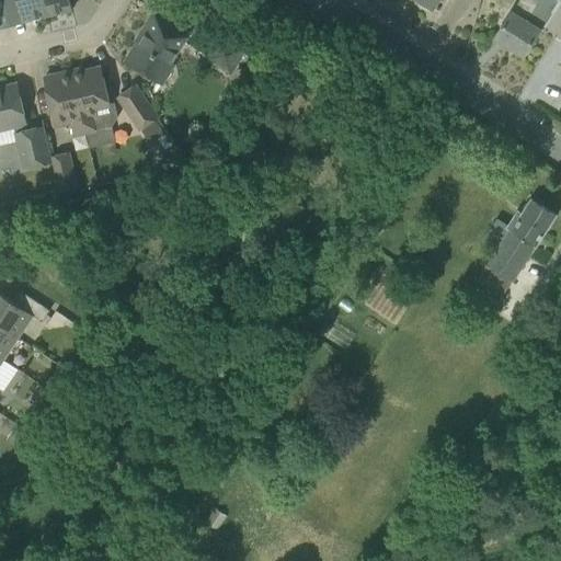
[(18,0),(23,22),(47,15),(44,0),(18,0)]
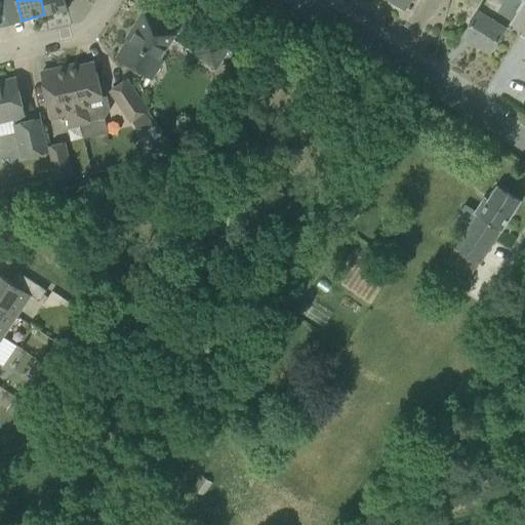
[(41,0),(44,14),(68,9),(66,0),(41,0)]
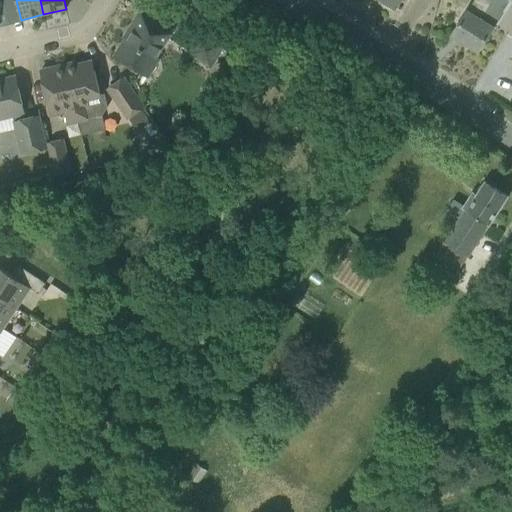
[(381,0),(395,8),(399,0),(381,0)]
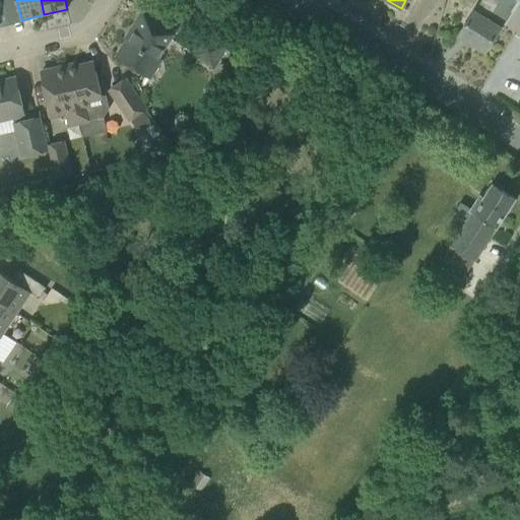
[(474,10),(459,35),(485,52),(501,27),(490,20),(501,1),(499,0),(481,0),(475,11),(474,10)]
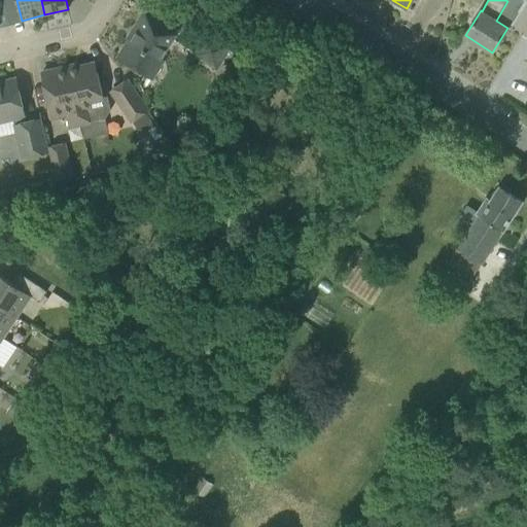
[(137,29),(119,58),(154,79),(166,61),(163,59),(178,34),(145,12),(135,28),(137,29)]
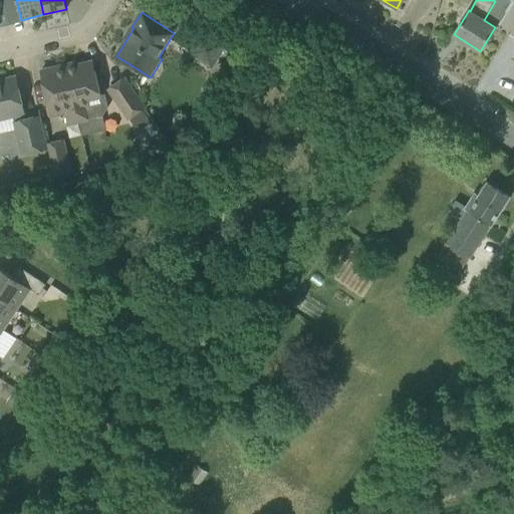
[(100,94),(92,61),(67,67),(79,120),(103,115),(108,107),(105,93),(100,94)]
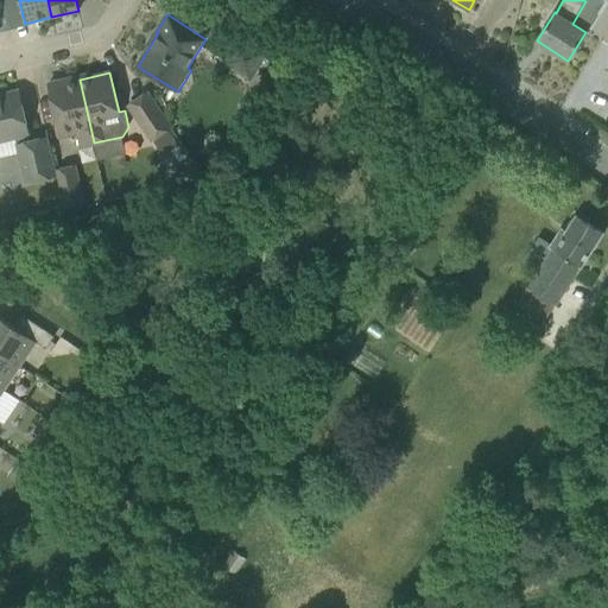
[(94,143),(80,80),(78,76),(49,83),(61,137),(78,132),(82,146),(94,143)]
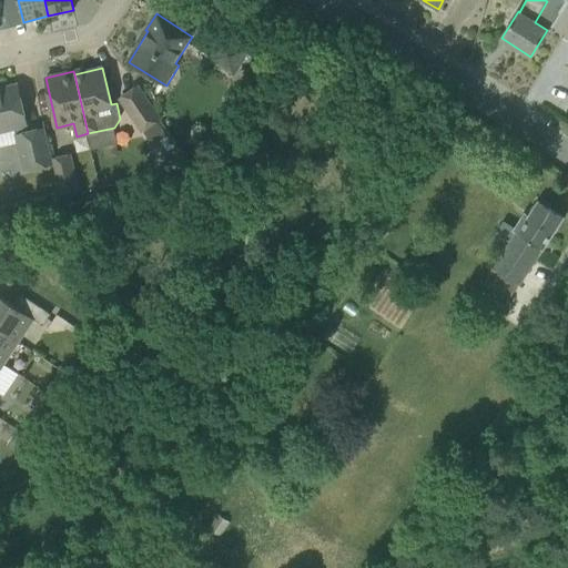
[(27,125),(17,84),(0,88),(0,128),(8,127),(8,130),(13,128),(24,170),(53,163),(52,158),(46,128),(23,133),(22,127),(27,125)]
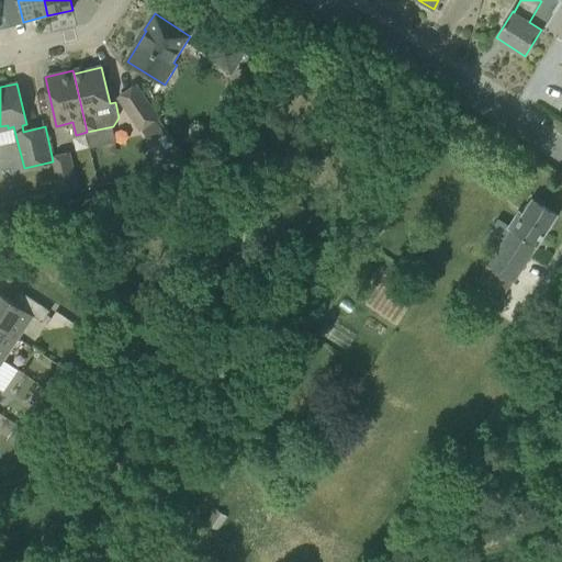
[(135,88),(121,98),(142,126),(155,117),(135,88)]
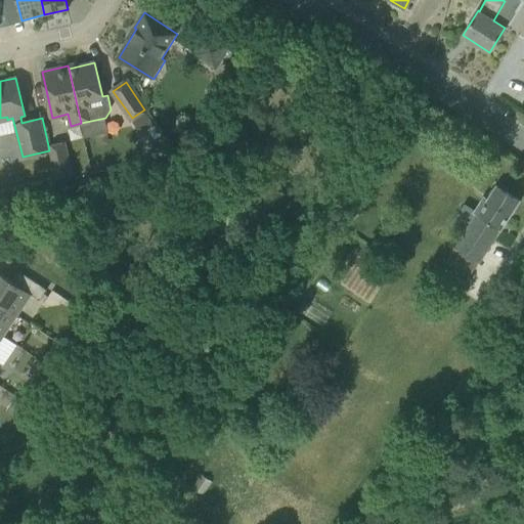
[(66,141),(48,145),(49,150),(56,180),(74,176),(66,141)]
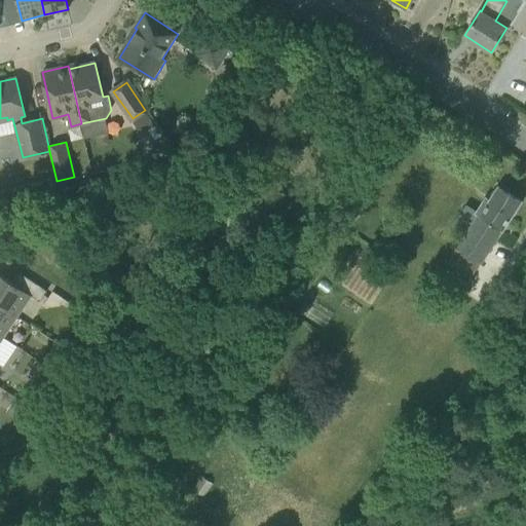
[(481,263),(495,241),(521,201),(498,187),(490,200),(486,198),(476,214),(479,215),(457,249),(448,262),(472,277),(481,263)]
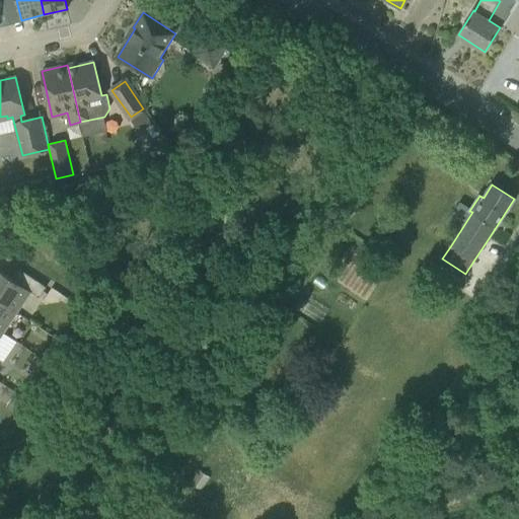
[(19,269),(12,279),(0,271),(0,300),(17,312),(30,292),(40,298),(47,287),(19,269)]
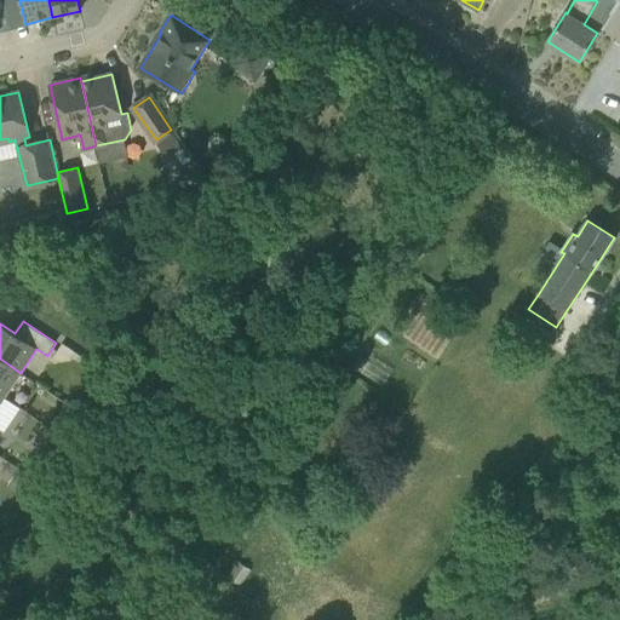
[(0,395),(4,397),(21,373),(0,359),(0,395)]
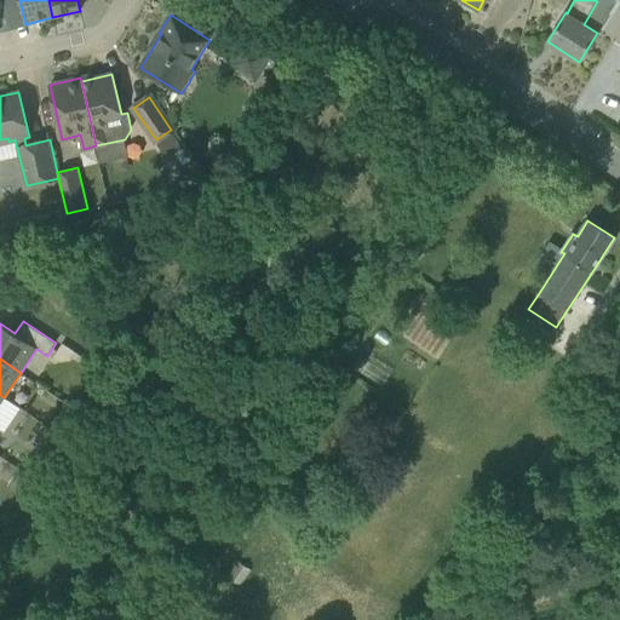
[(58,434),(67,422),(57,414),(49,428),(58,434)]
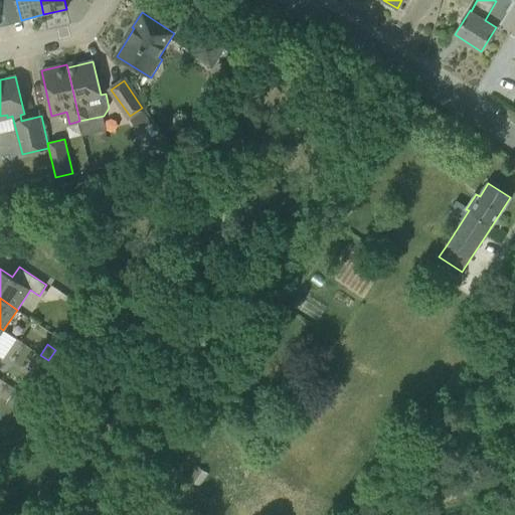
[(6,403),(22,414),(32,399),(16,388),(6,403)]
